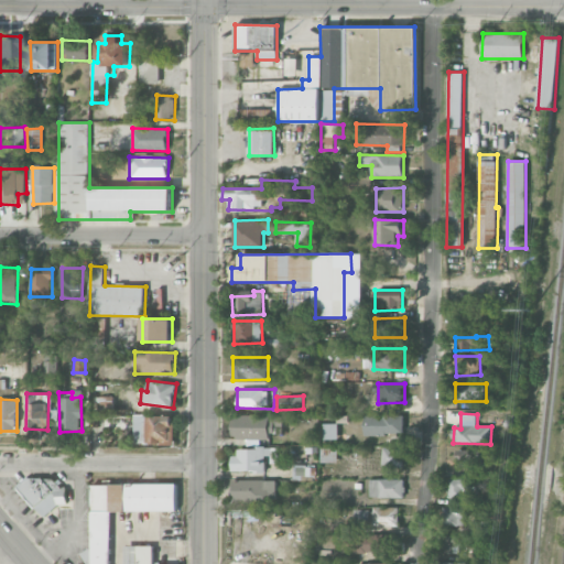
[(133,441),(150,441),(150,415),(133,415),(133,441)]
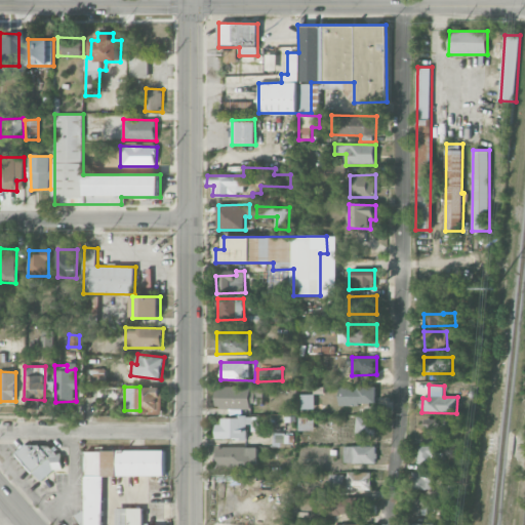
[(162,388),(140,387),(139,413),(162,414),(162,388)]
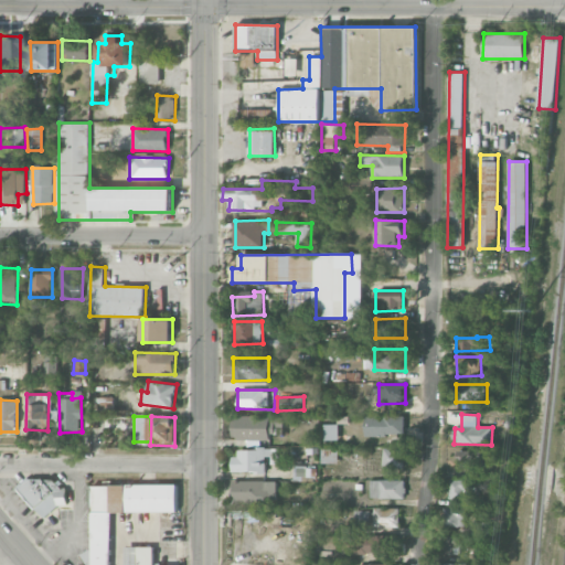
[(284,416),(232,416),(232,440),(273,440),(273,427),(284,427),(284,416)]
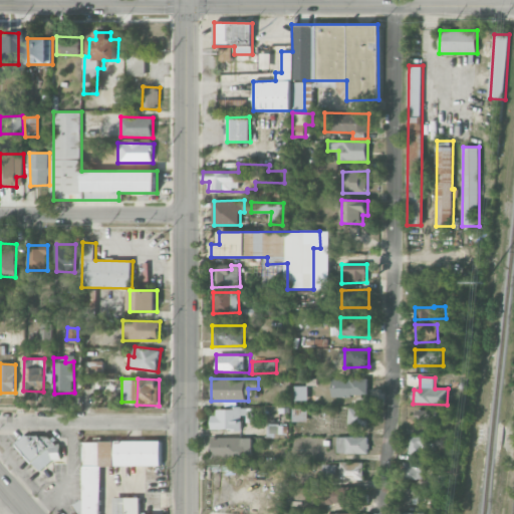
[(367,378),(331,378),(331,397),(367,396),(367,378)]
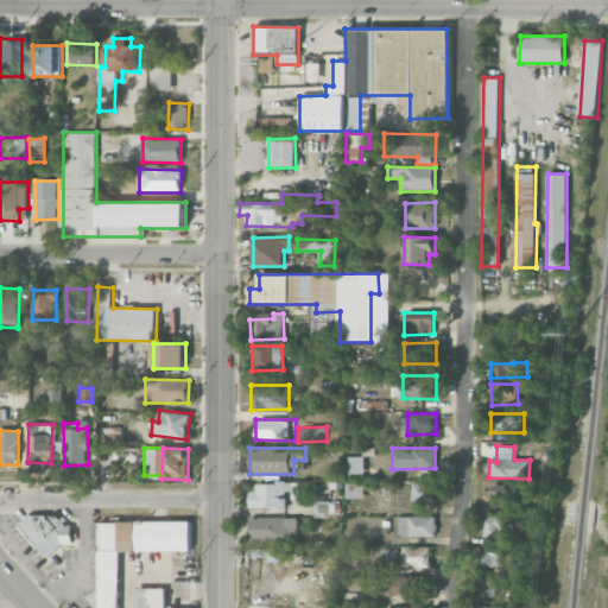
[(363,457),(348,457),(349,474),(363,474),(363,457)]
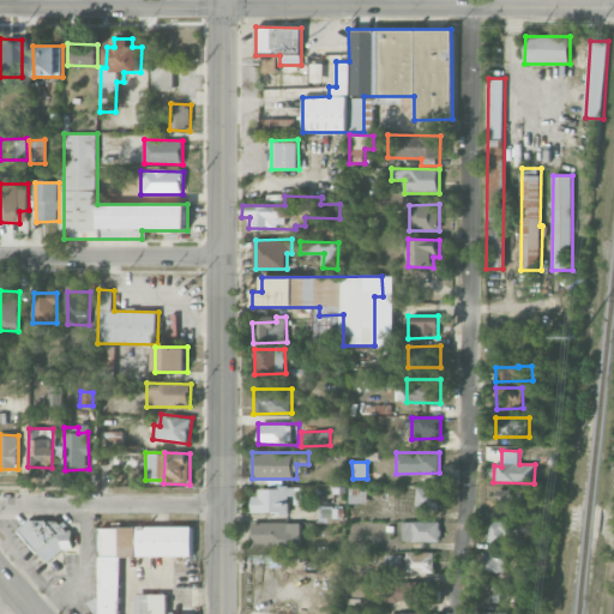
[(302,488),(254,487),(254,513),(290,515),(290,505),(302,505),(302,488)]
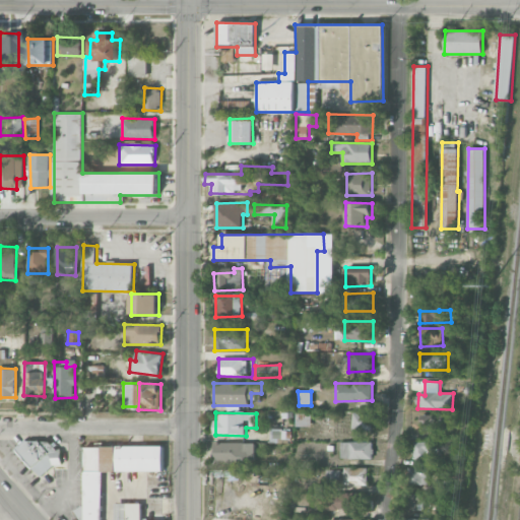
[(373,413),(349,412),(348,430),(372,431),(373,413)]
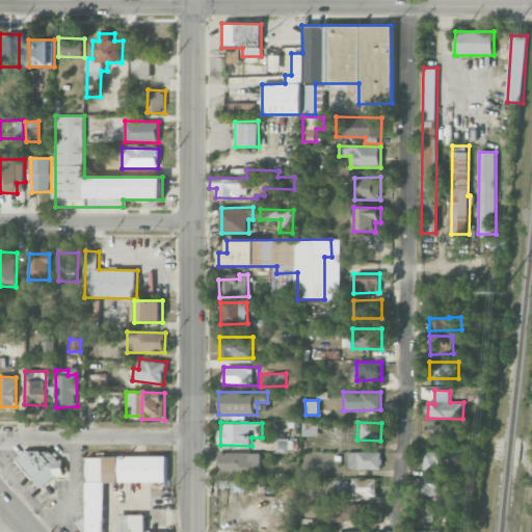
[(318,423),(302,423),(302,436),(318,436),(318,423)]
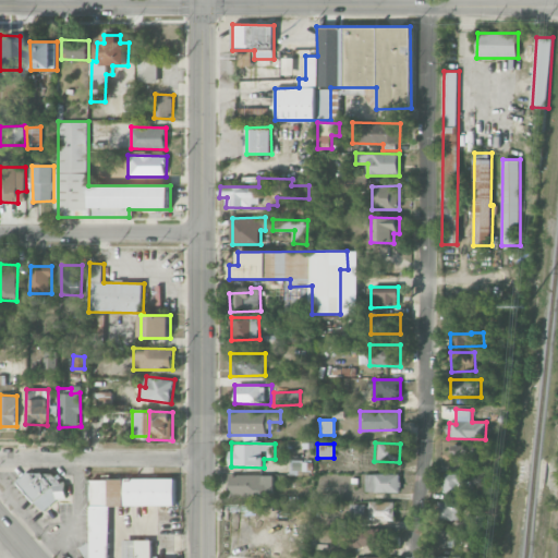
[(476,462),(475,445),(451,446),(451,463),(476,462)]
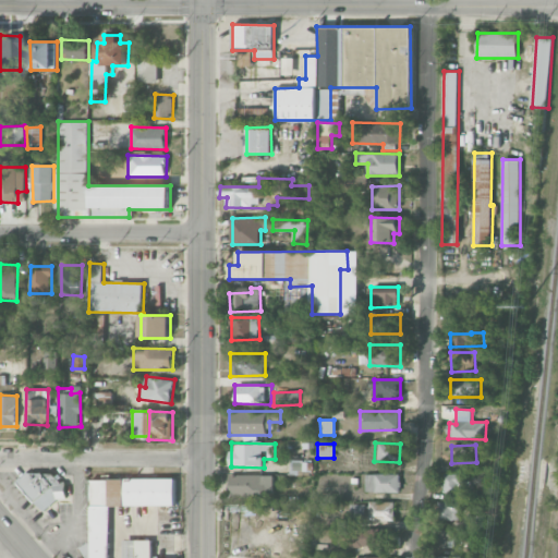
[(308,461),(290,461),(289,475),(308,475),(308,461)]
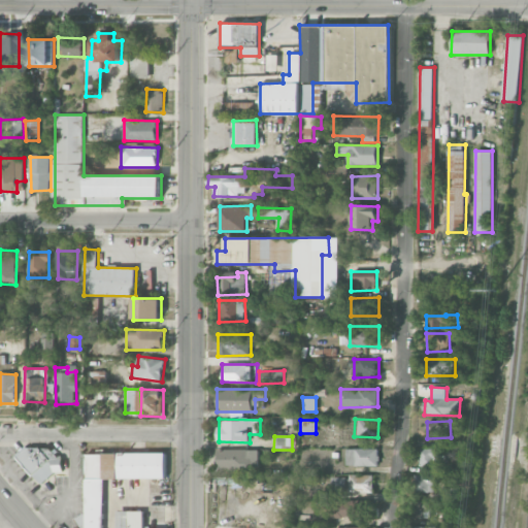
[(63,457),(57,458),(57,449),(21,451),(22,479),(64,476),(63,457)]
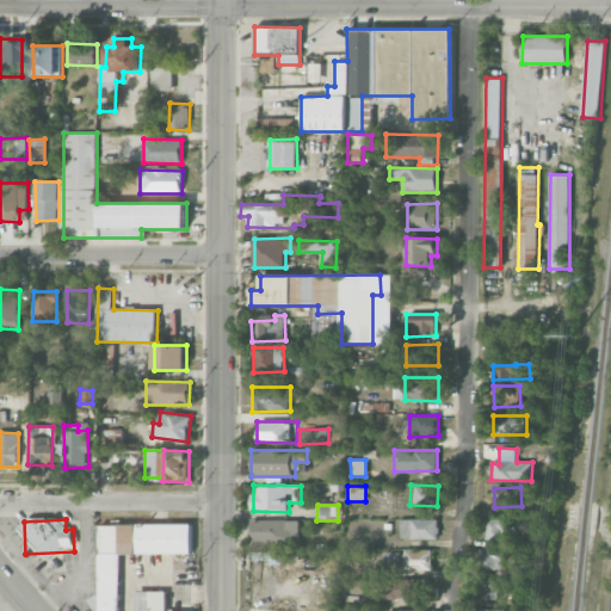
[(300,520),(251,519),(251,544),(298,544),(300,520)]
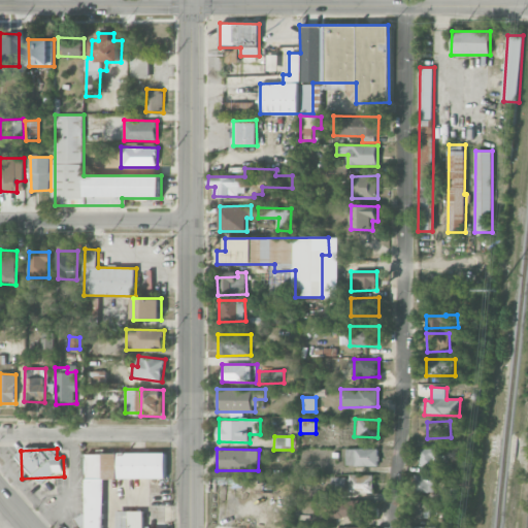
[(378,466),(378,449),(345,449),(345,466),(378,466)]
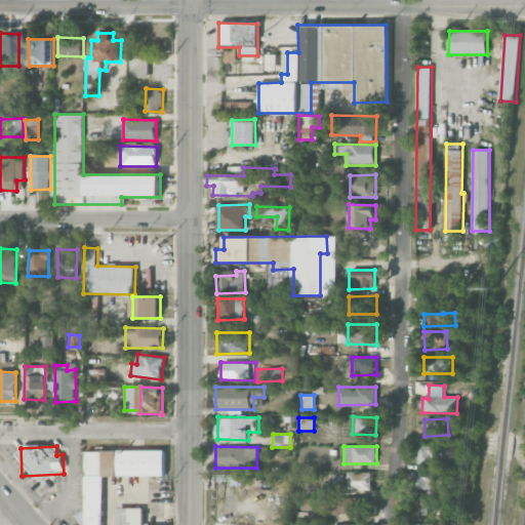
[(417,463),(433,463),(434,446),(417,446),(417,463)]
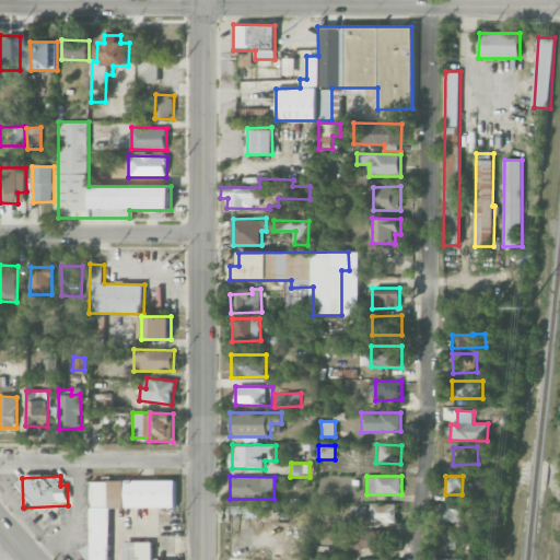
[(91,481),(91,559),(108,559),(109,508),(176,508),(176,480),(91,481)]
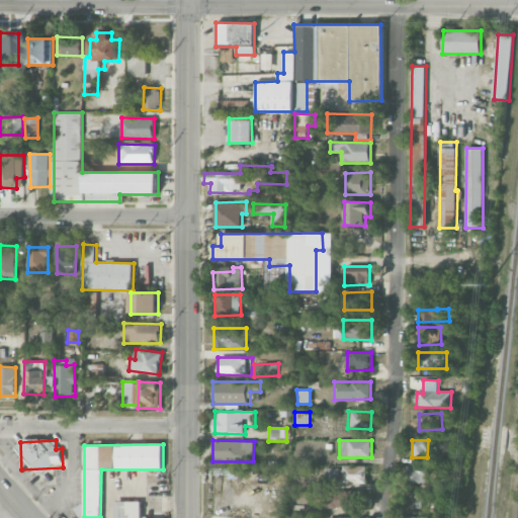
[(366,465),(343,465),(342,483),(365,484),(366,465)]
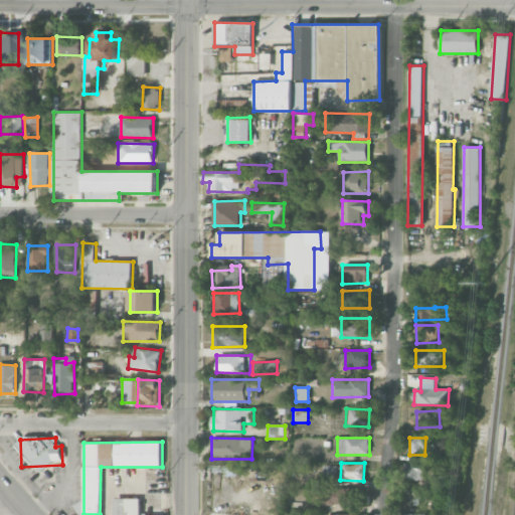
[(404,481),(425,480),(424,463),(404,464),(404,481)]
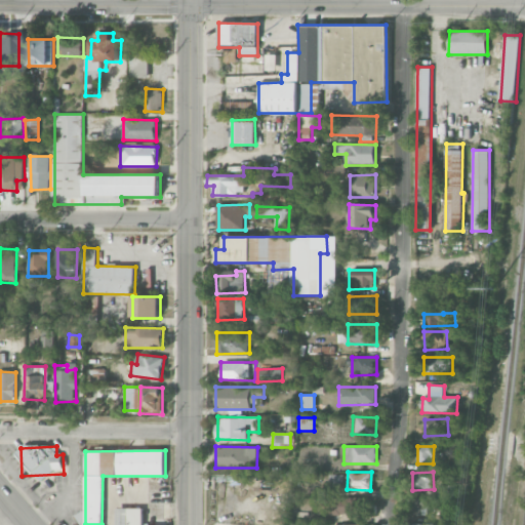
[(341,489),(342,475),(329,475),(329,488),(341,489)]
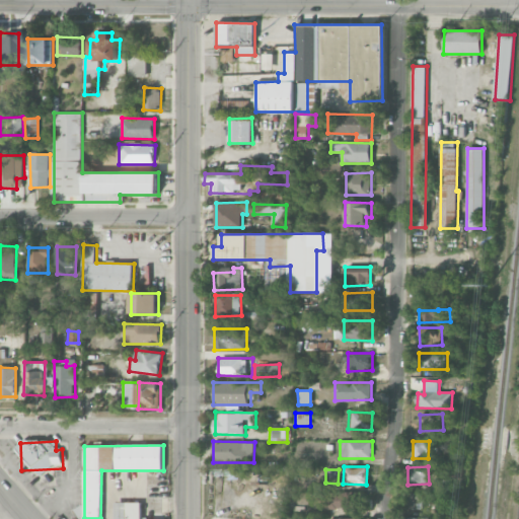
[(433,491),(448,491),(448,479),(433,479),(433,491)]
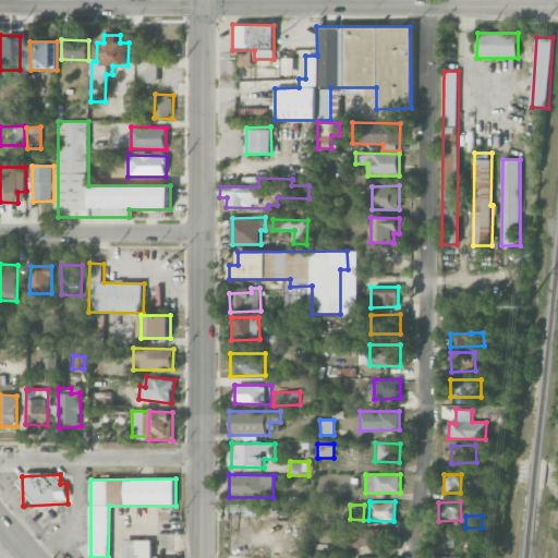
[(389,529),(348,528),(348,547),(388,547),(389,529)]
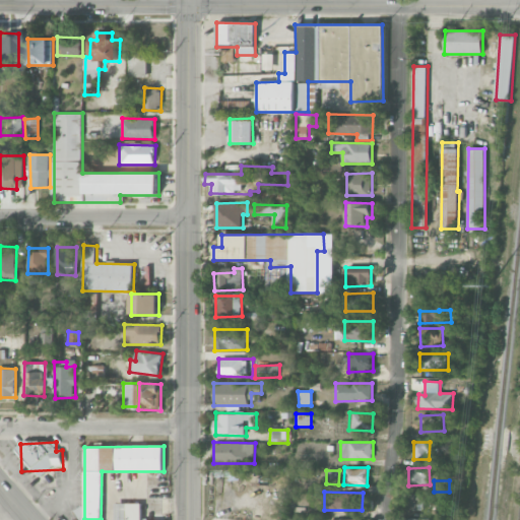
[(399,494),(399,511),(424,510),(423,494),(399,494)]
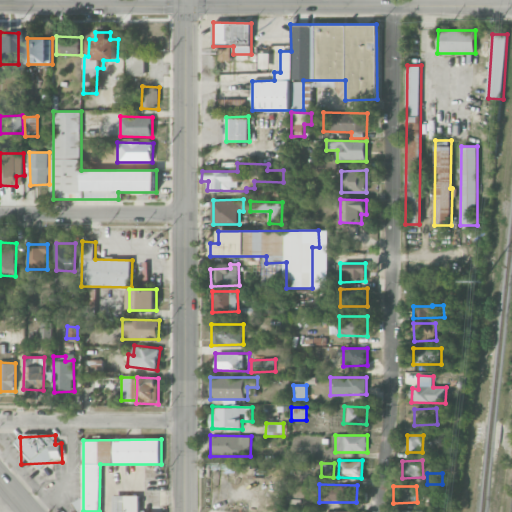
[(139,511),(140,496),(114,495),(113,511),(139,511)]
